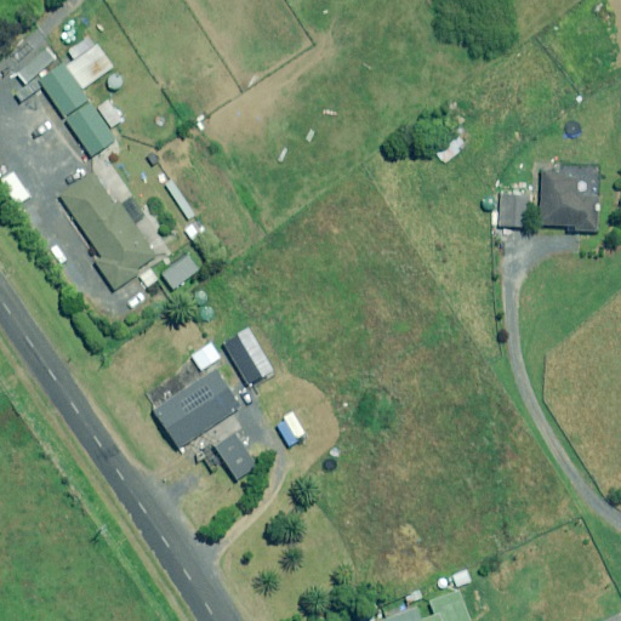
[(70,66),(86,87),(119,66),(103,43),(70,66)]
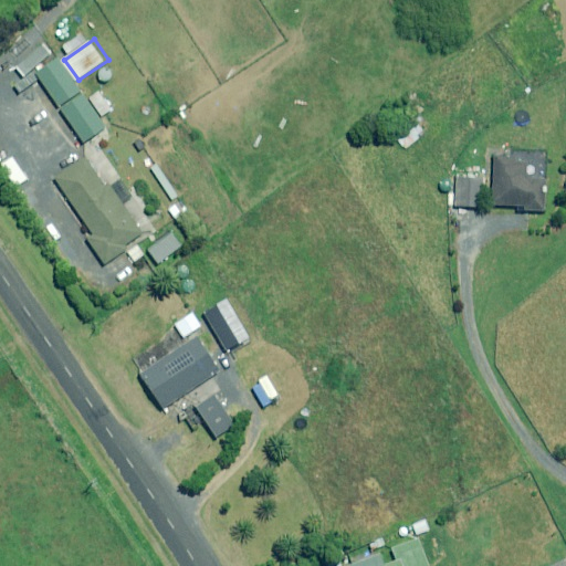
[(61,62),(59,59),(37,74),(59,107),(81,92),(75,83),(61,62)]
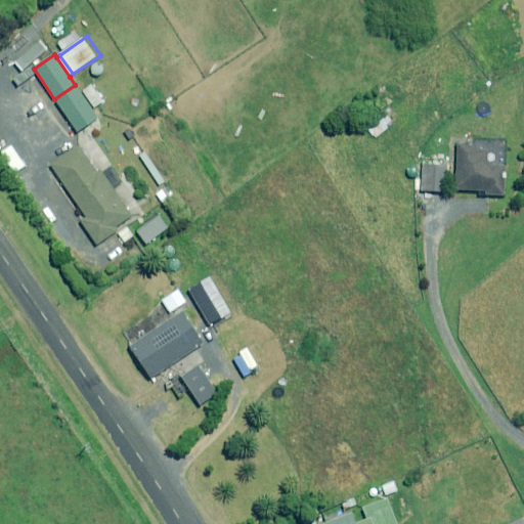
[(97,118),(77,88),(56,102),(77,132),(97,118)]
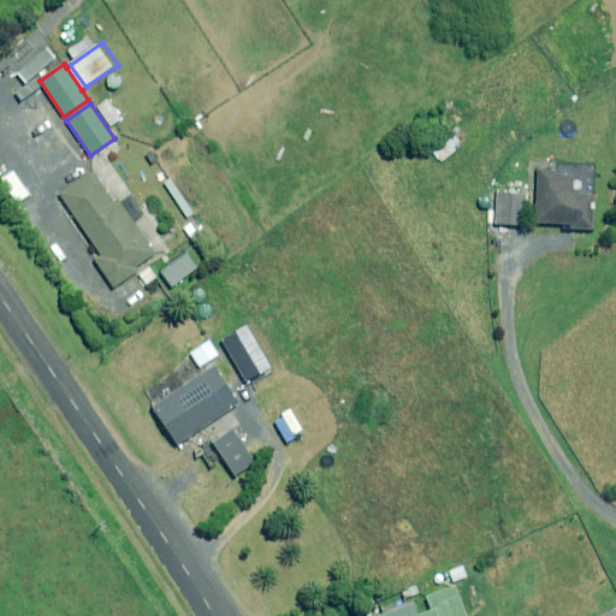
[(146,215),(134,224),(119,203),(131,195),(105,155),(87,167),(92,175),(60,195),(100,254),(94,259),(113,288),(122,282),(124,285),(138,276),(146,285),(157,278),(149,267),(170,253),(146,215)]
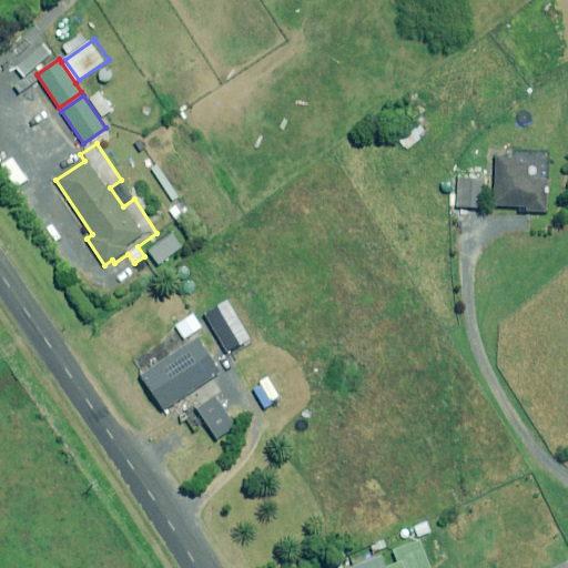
[(170,235),(146,253),(158,266),(181,250),(170,235)]
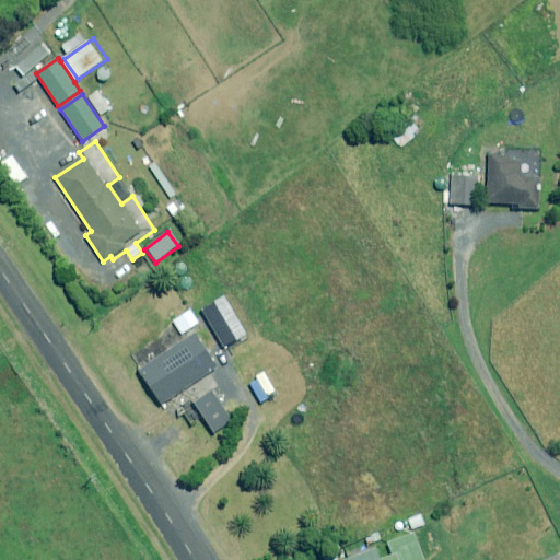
[(199,324),(190,310),(173,321),(182,334),(199,324)]
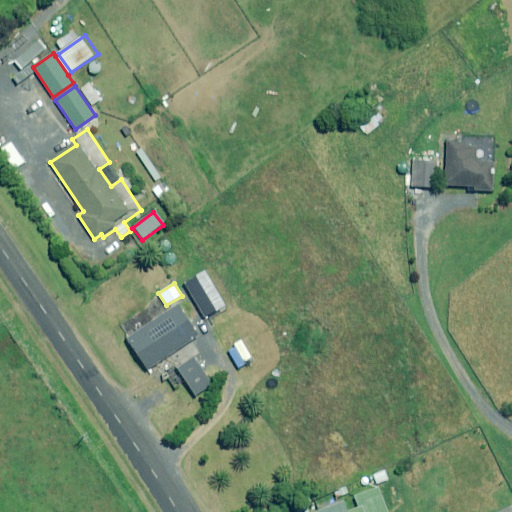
[(199,336),(178,305),(126,339),(146,370),(199,336)]
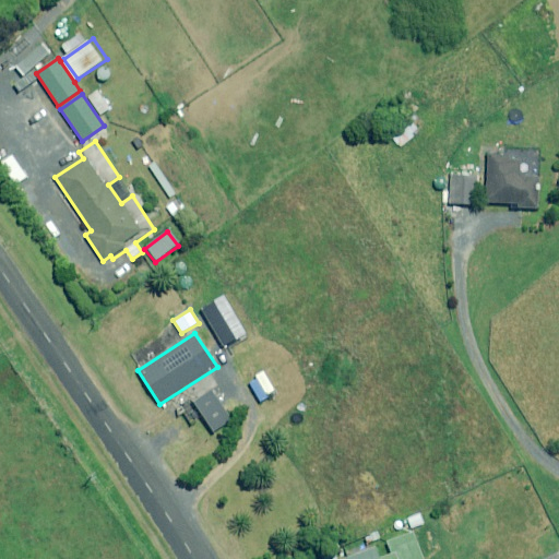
[(233,421),(213,390),(193,402),(213,433),(233,421)]
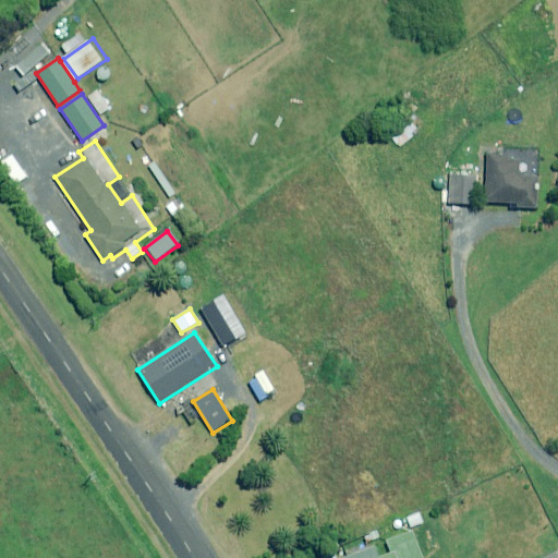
[(424,523),(420,512),(408,518),(411,528),(424,523)]
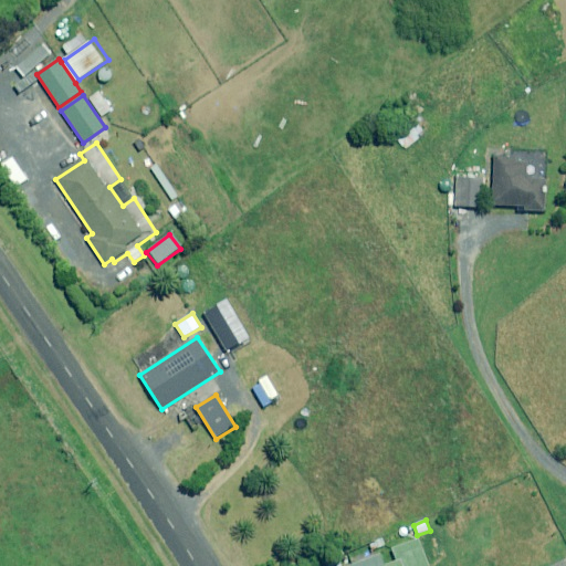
[(427,565),(417,540),(392,549),(397,559),(385,565),(380,553),(347,565),(427,565)]
